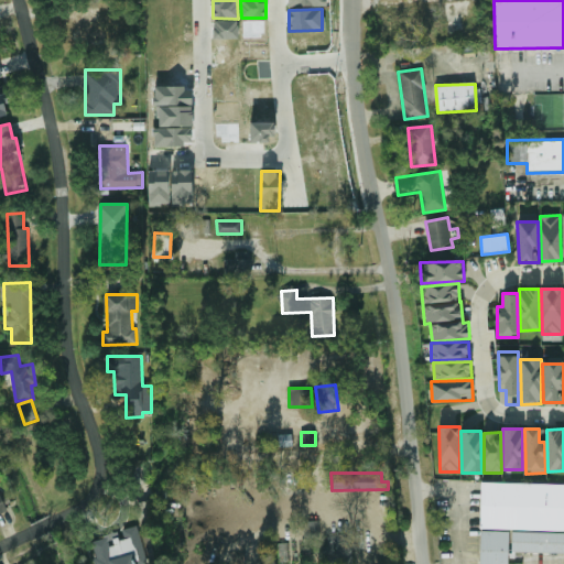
[(563,484),(481,483),(480,529),(563,531),(563,484)]
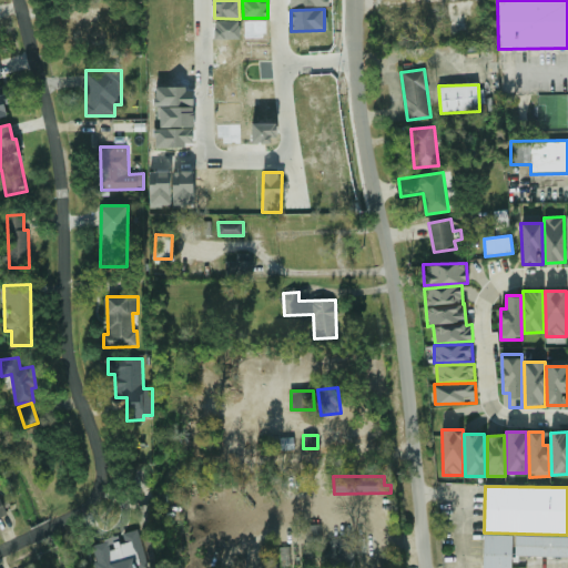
[(123,534),(125,543),(121,544),(119,537),(91,545),(98,567),(150,567),(140,529),(123,534)]
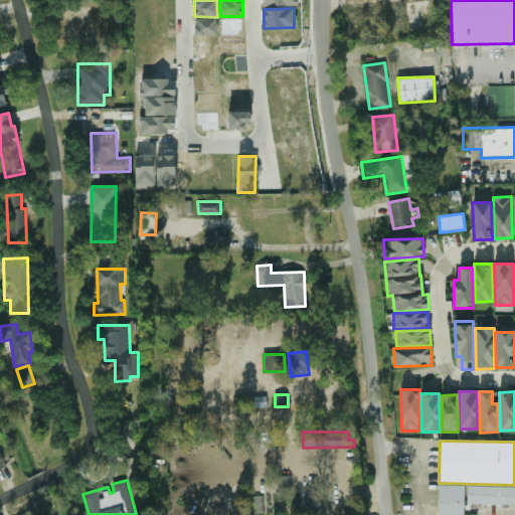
[(438,514),(464,514),(465,485),(439,485),(438,514)]
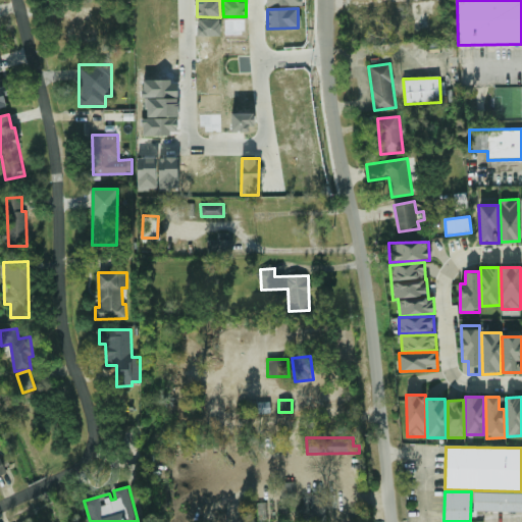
[(521,493),(474,492),(473,511),(521,512),(521,493)]
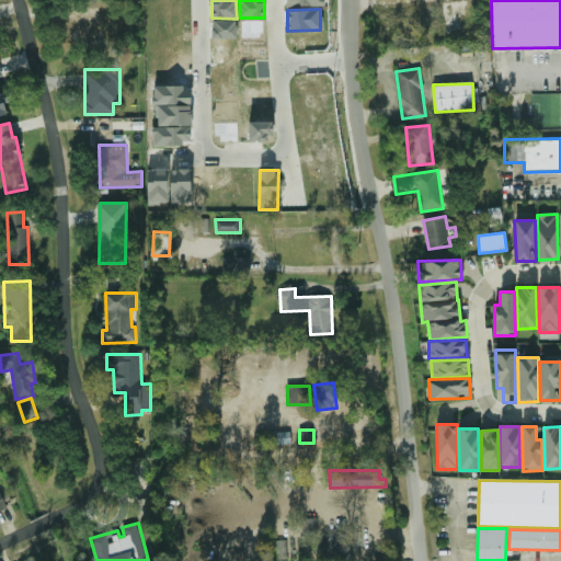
[(328,560),(350,558),(348,533),(325,535),(328,560)]
